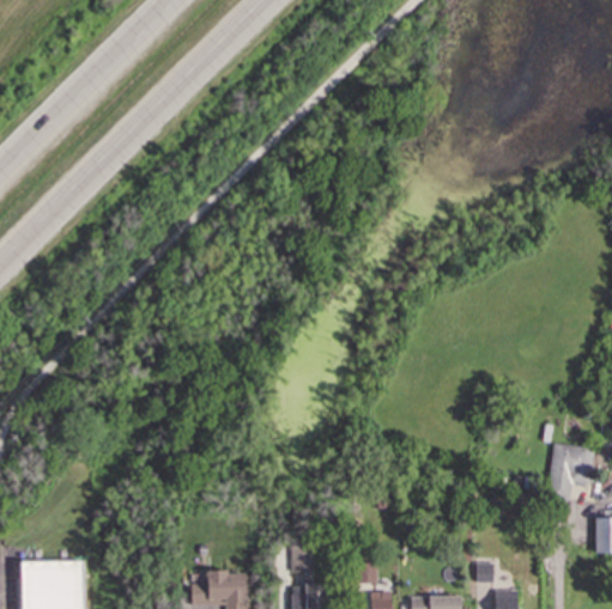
[(597,448),(553,443),(549,498),(571,500),(573,483),(593,485),(597,448)]
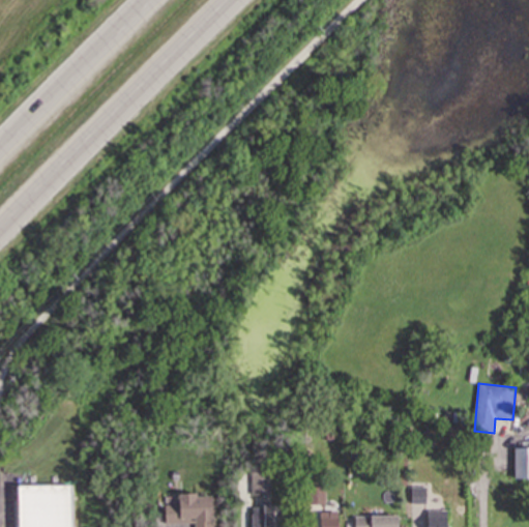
[(528,446),(516,447),(516,478),(528,477),(528,446)]
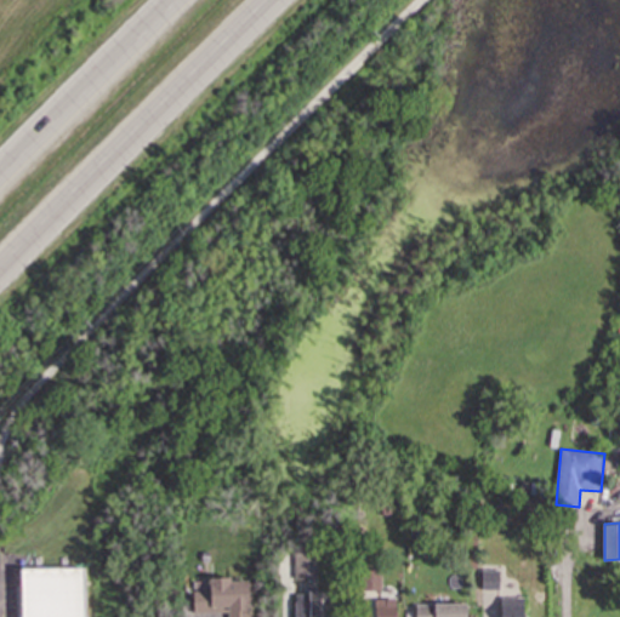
[(250,616),(250,578),(210,578),(210,590),(194,590),(195,612),(229,612),(229,616),(250,616)]
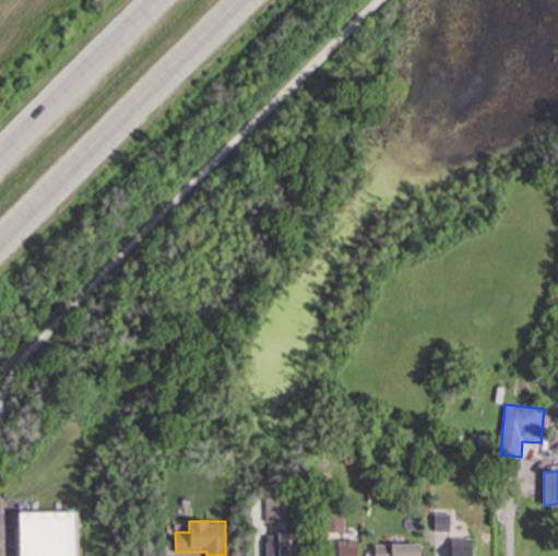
[(268,533),(266,555),(299,555),(300,533),(268,533)]
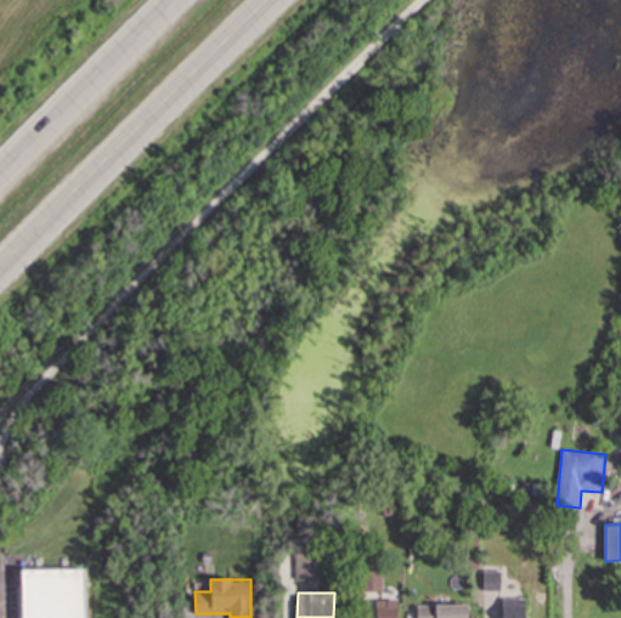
[(33,617),(33,597),(67,596),(67,617),(33,617)]
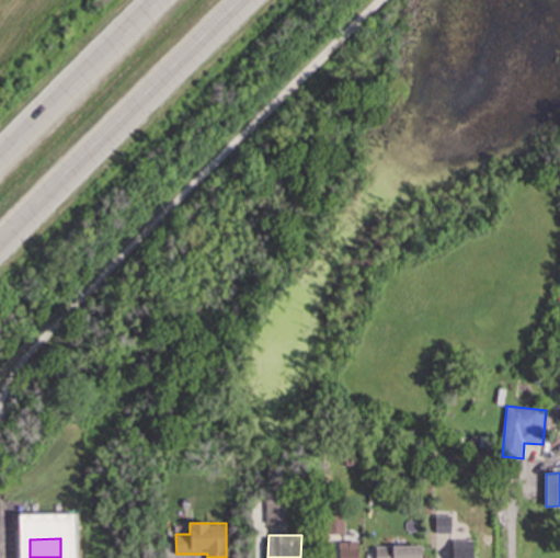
[(473,557),(475,541),(454,541),(453,557),(473,557)]
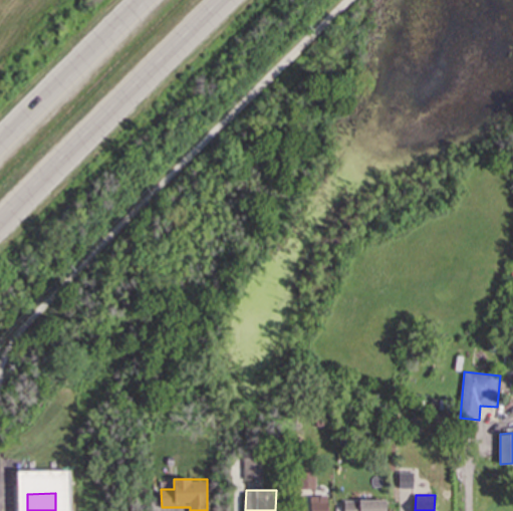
[(310,496),(310,510),(328,510),(329,496),(310,496)]
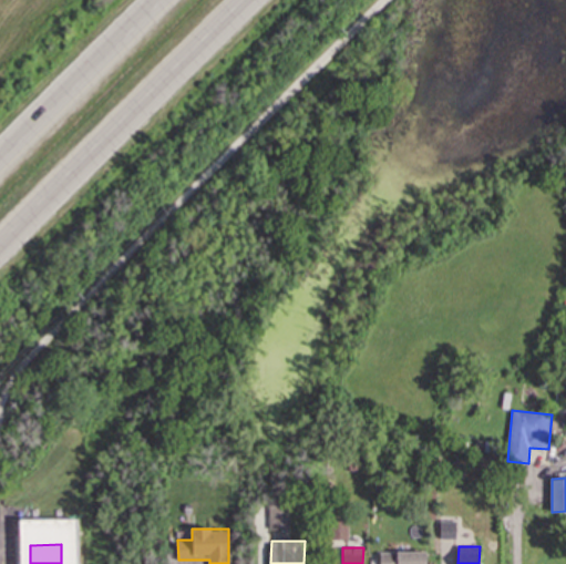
[(381,552),(380,563),(431,563),(431,552),(381,552)]
